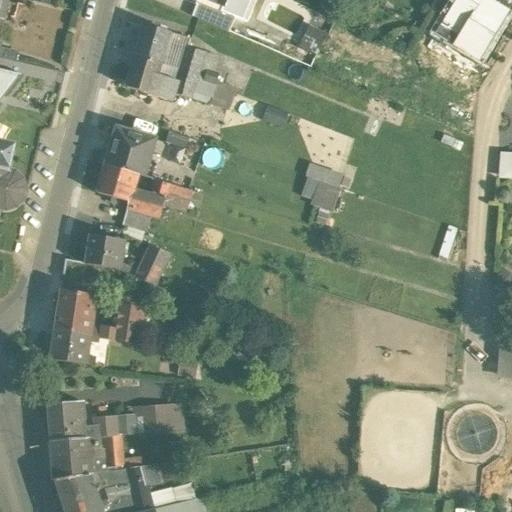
[(188,0),(197,3),(219,12),(220,11),(224,0),(188,0)]
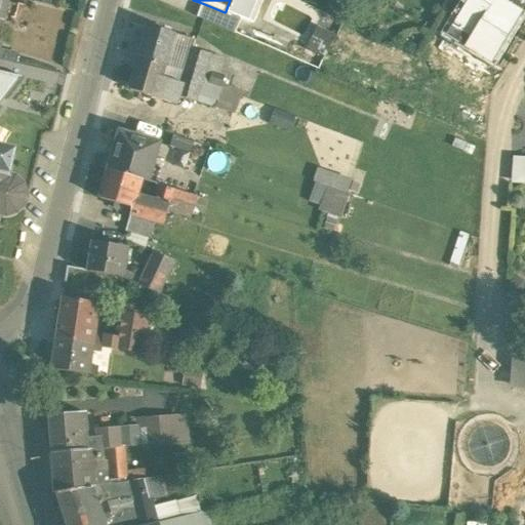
[(230,0),(226,11),(240,16),(253,23),(261,0),(230,0)]
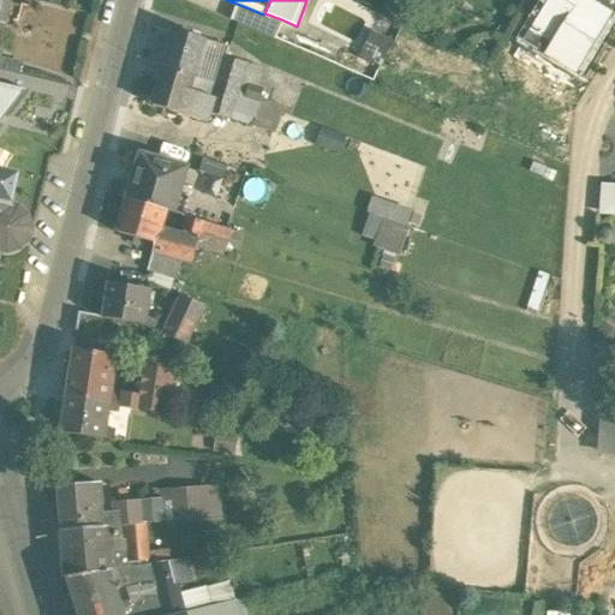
[(547,0),(530,30),(550,42),(544,52),(575,70),(609,13),(602,9),(605,0),(547,0)]
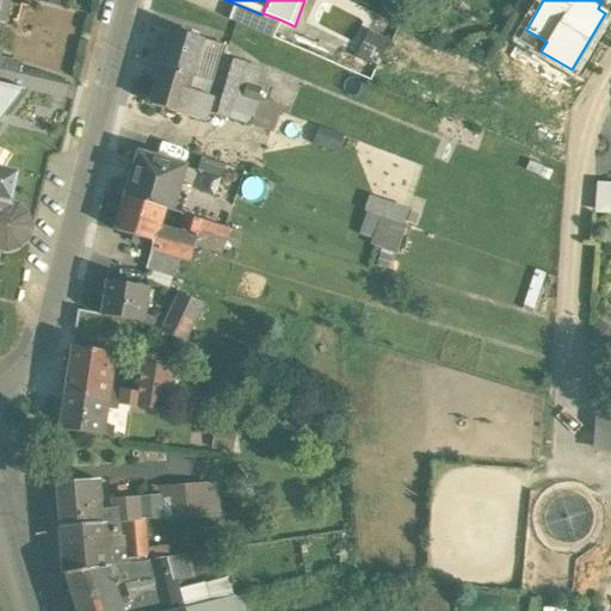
[(261,14),(235,4),(229,19),(271,37),(279,19),(263,13),(261,14)]
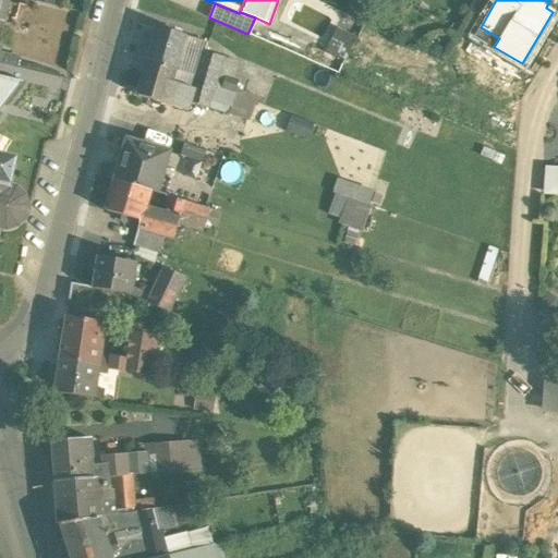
[(353,35),(340,28),(332,44),(328,52),(341,59),(353,35)]
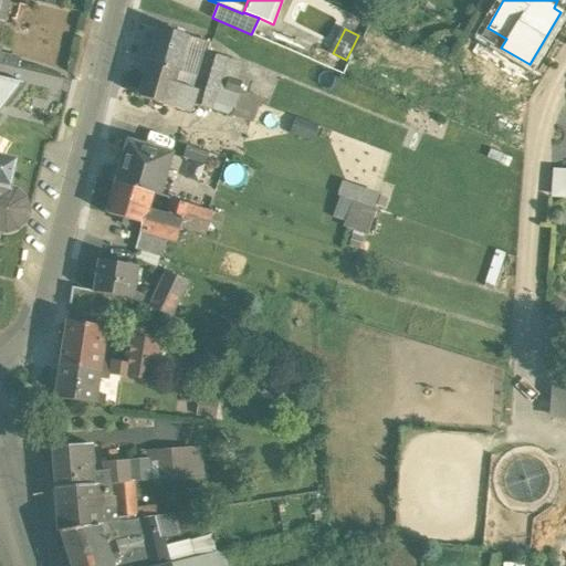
[(187,39),(160,30),(150,64),(179,73),(180,67),(184,59),(180,58),(187,39)]
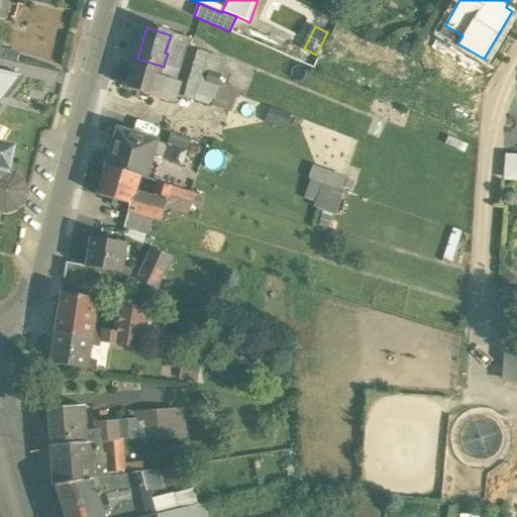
[(0,45),(0,59),(16,63),(19,50),(0,45)]
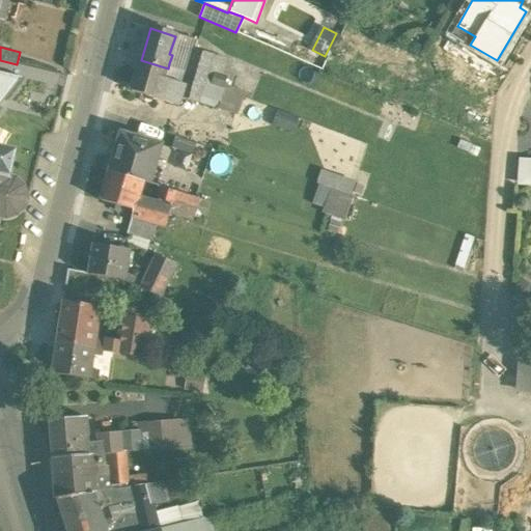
[(210,55),(195,51),(188,74),(187,77),(202,81),(210,55)]
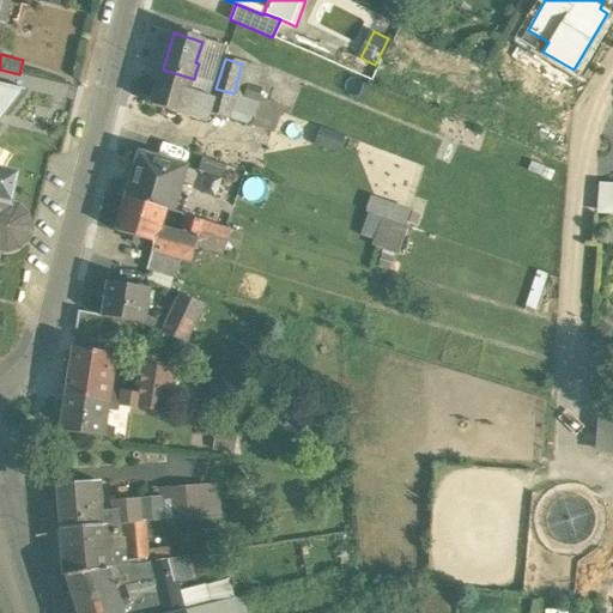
[(234,93),(232,96),(260,105),(266,90),(259,86),(262,70),(242,64),(234,93)]
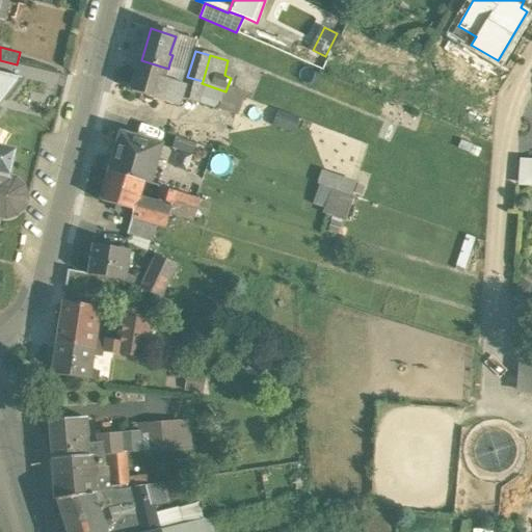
[(168,69),(141,60),(131,92),(156,100),(162,81),(164,81),(166,74),(168,69)]
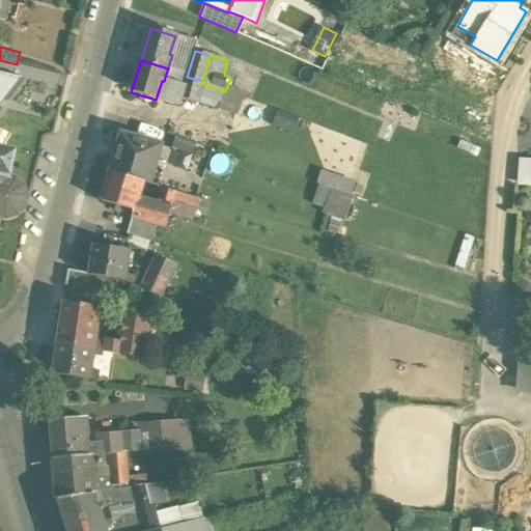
[(172,76),(166,74),(164,81),(162,81),(156,100),(179,107),(182,100),(180,100),(187,77),(188,74),(174,71),(172,76)]
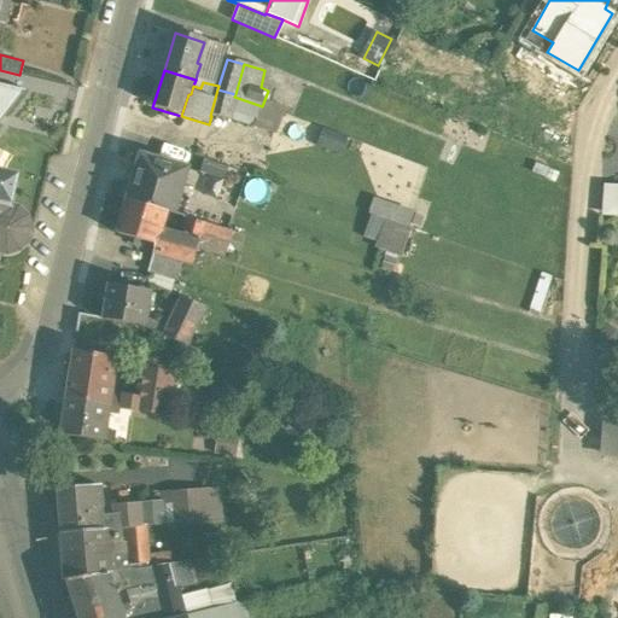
[(0,122),(24,91),(0,83),(0,122)]
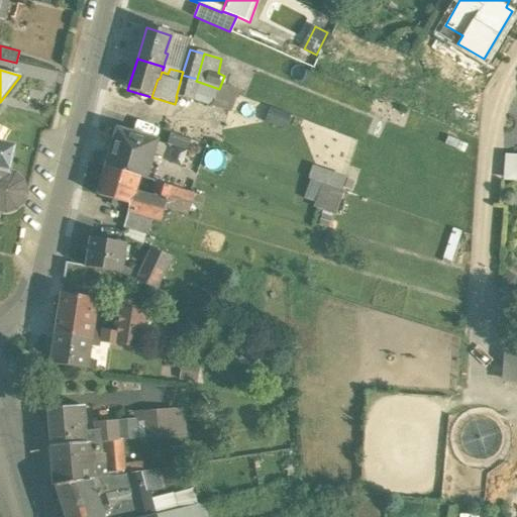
[(197,79),(182,75),(176,97),(177,97),(191,101),(192,98),(196,81),(197,79)]
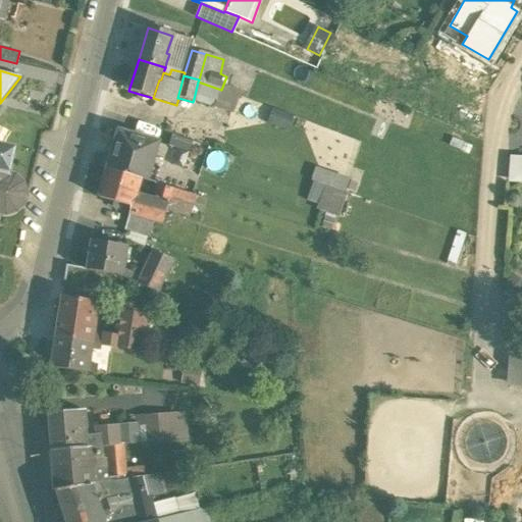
[(198,82),(194,99),(230,110),(236,96),(221,90),(198,82)]
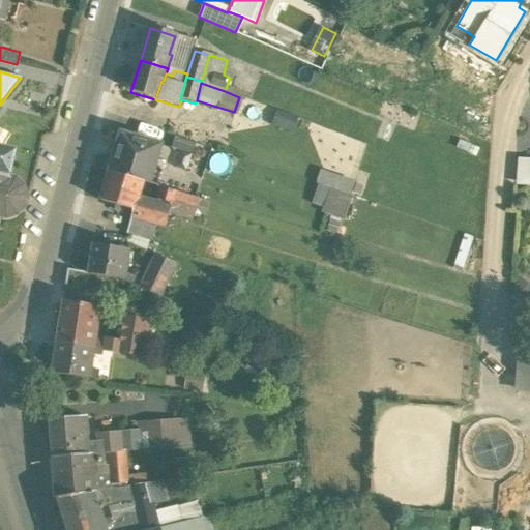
[(299,118),(278,112),(273,126),(295,134),(299,118)]
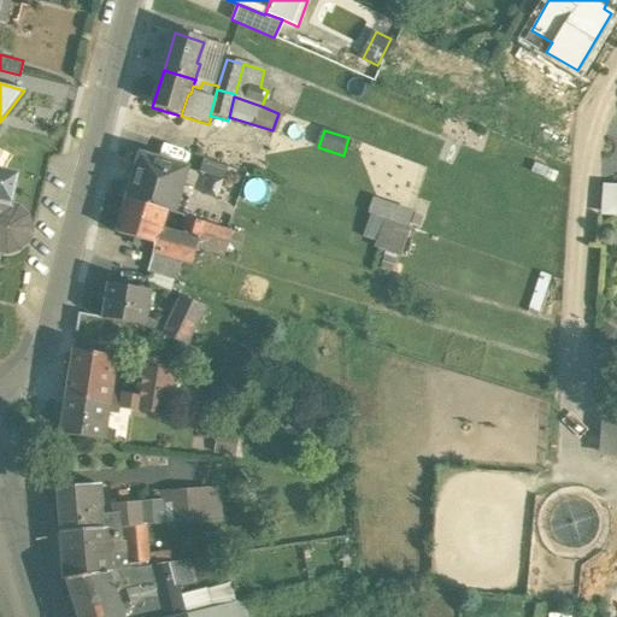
[(156,160),(140,156),(134,172),(131,183),(127,199),(165,210),(172,212),(181,187),(186,169),(169,164),(170,163),(156,158),(156,160)]
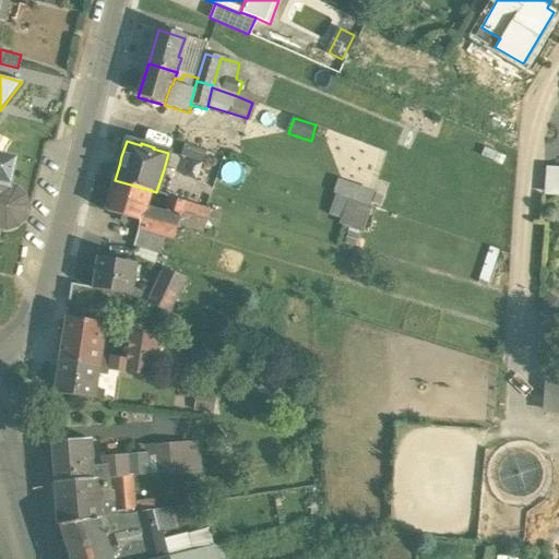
[(182,155),(205,162),(209,152),(186,144),(182,155)]
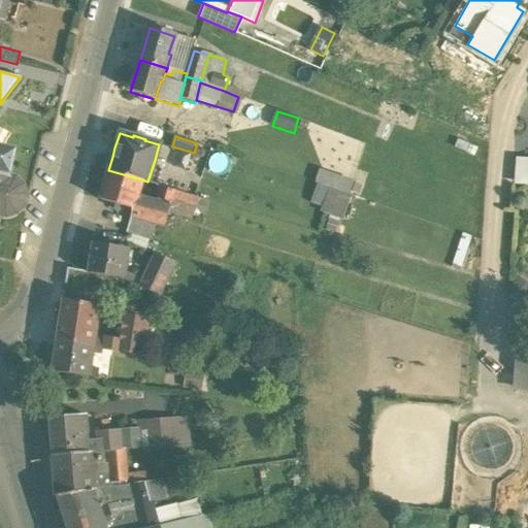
[(108,146),(105,155),(112,157),(114,147),(108,146)]
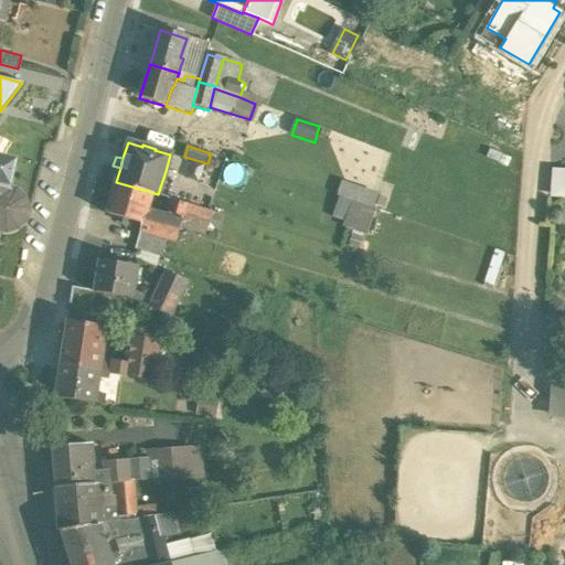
[(0,263),(1,259),(0,258),(0,234),(8,235),(16,232),(22,226),(27,219),(27,210),(23,202),(18,195),(9,192),(16,167),(0,163),(0,263)]
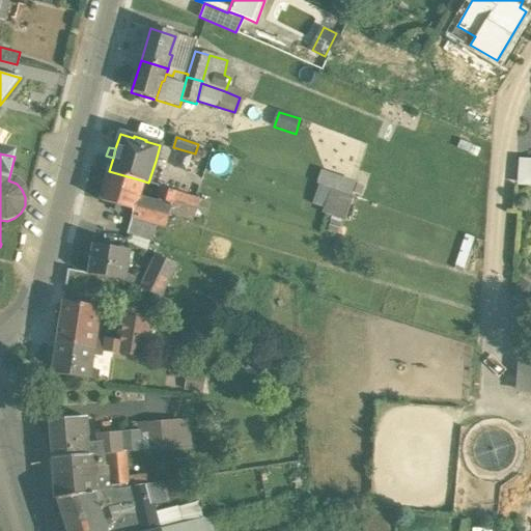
[(530,186),(530,158),(519,158),(518,185),(530,186)]
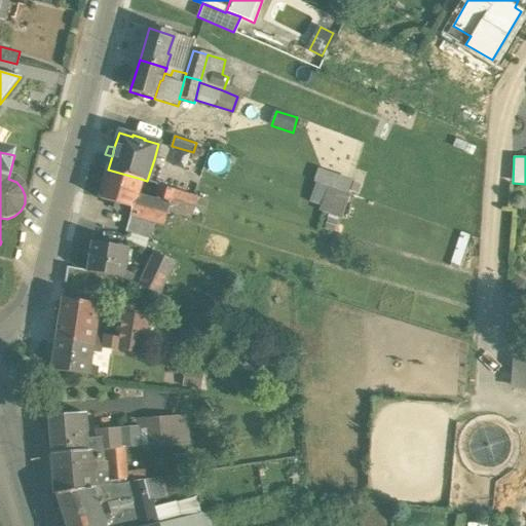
[(162,161),(154,159),(147,181),(156,184),(162,161)]
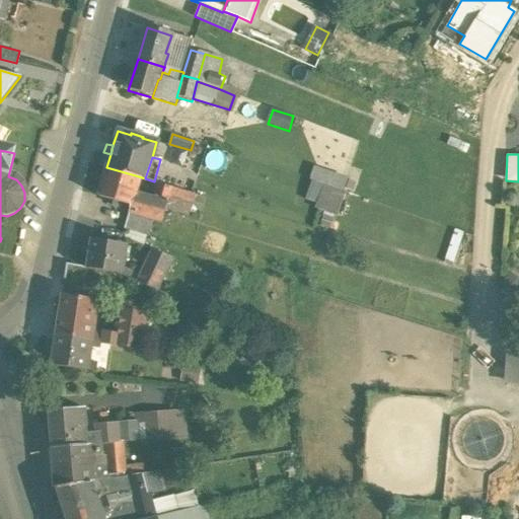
[(139,176),(106,167),(98,196),(107,199),(106,204),(120,208),(121,203),(129,205),(130,206),(134,193),(139,176)]
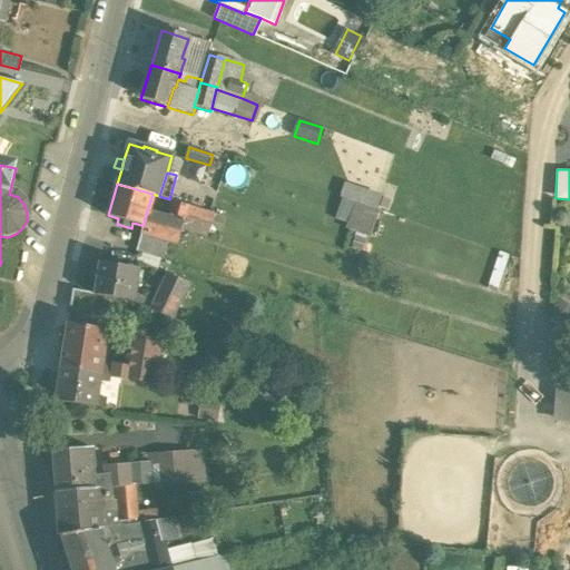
[(354,203),(377,210),(382,195),(344,184),(338,198),(354,203)]
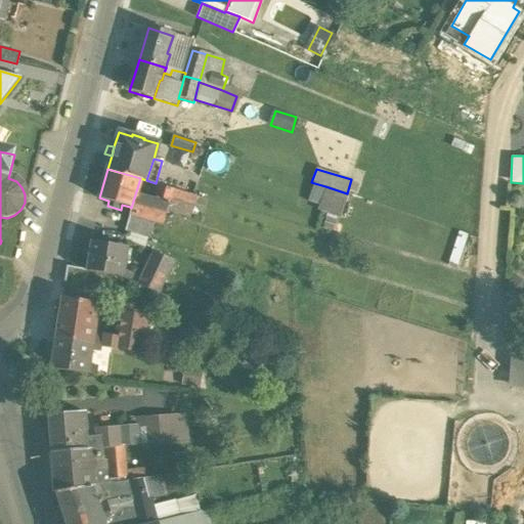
[(193,194),(160,184),(155,199),(169,204),(167,210),(176,213),(180,211),(188,214),(193,194)]
